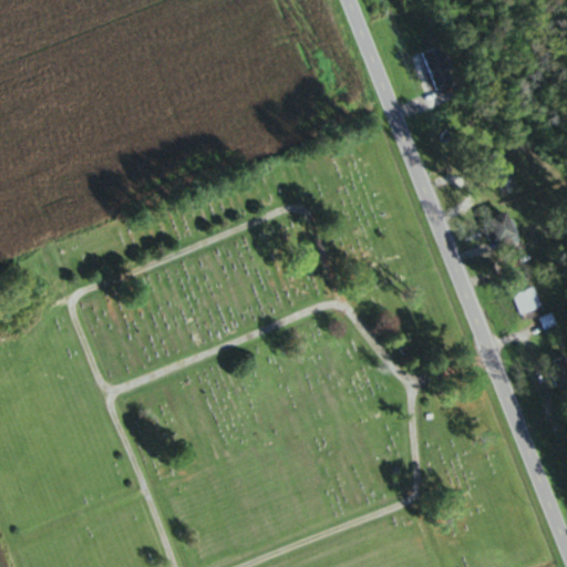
[(420,54),(435,93),(452,86),(436,48),(420,54)]
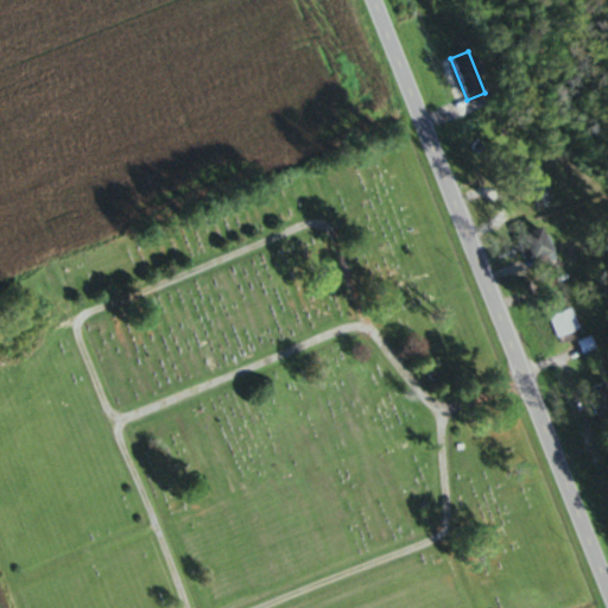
[(540,183),(531,185),(539,208),(548,204),(540,183)]
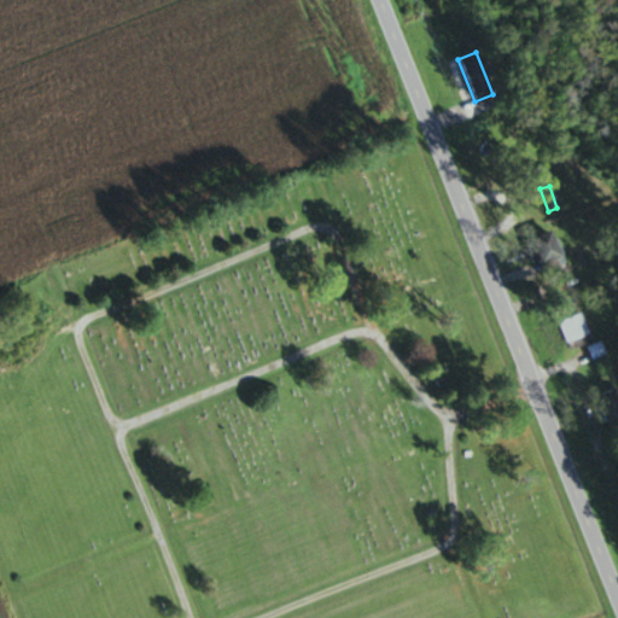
[(564,256),(552,231),(528,242),(538,267),(564,256)]
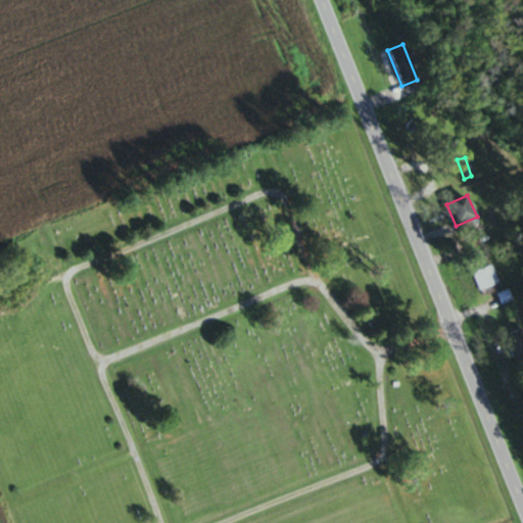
[(480,292),(501,284),(492,266),(472,274),(480,292)]
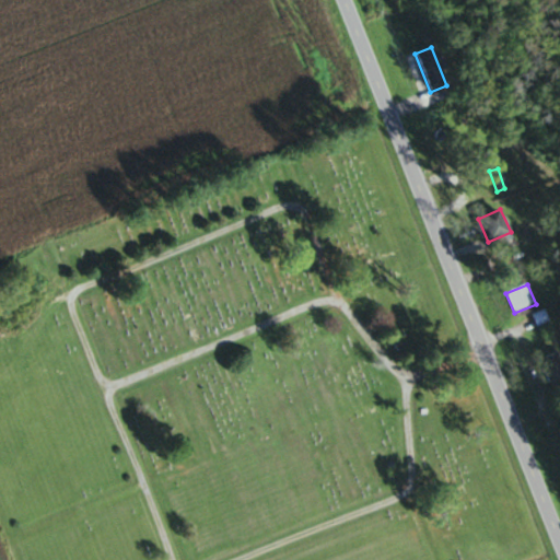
[(539,359),(548,385),(559,380),(559,352),(559,351),(539,359)]
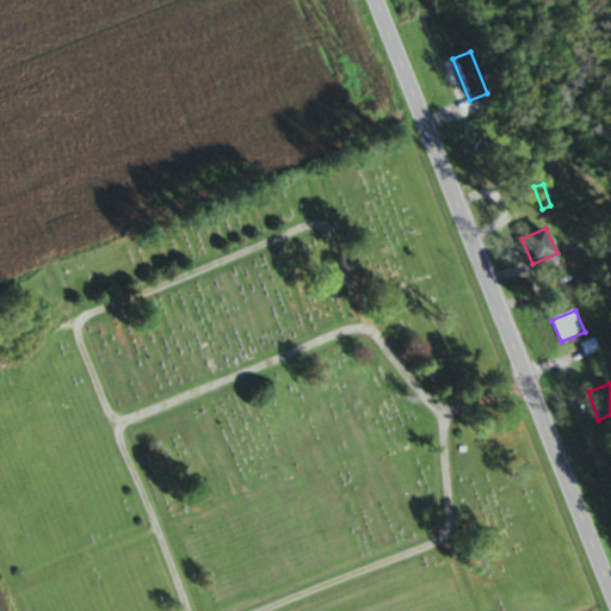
All buildings are outlined.
